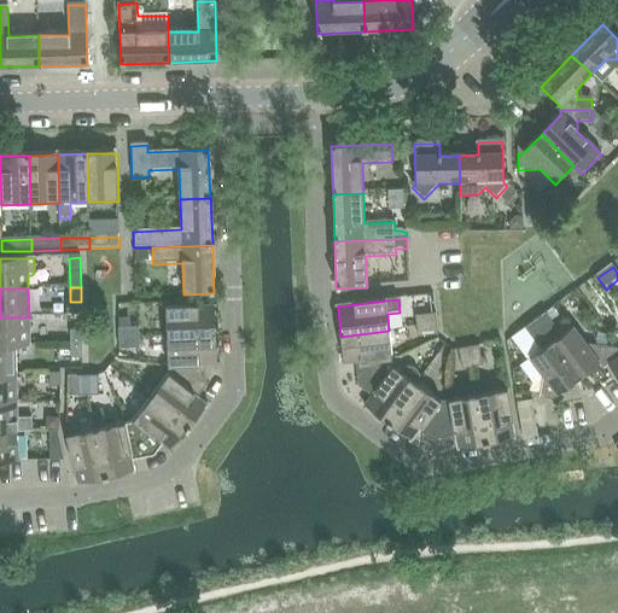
[(216,337),(215,307),(167,308),(168,338),(216,337)]
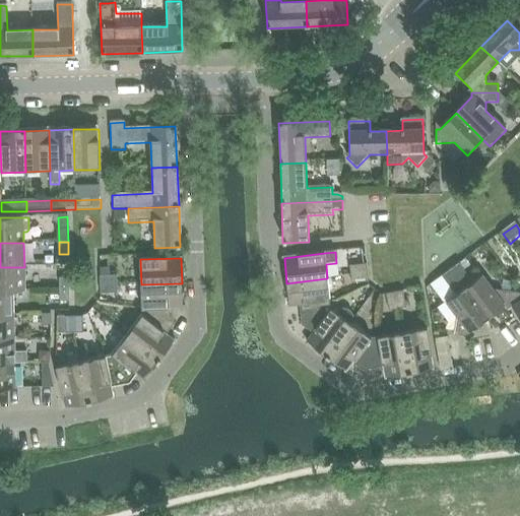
[(512,284),(503,283),(502,293),(493,291),(482,276),(472,283),(459,265),(450,271),(486,320),(505,307),(508,308),(511,294),(512,284)]
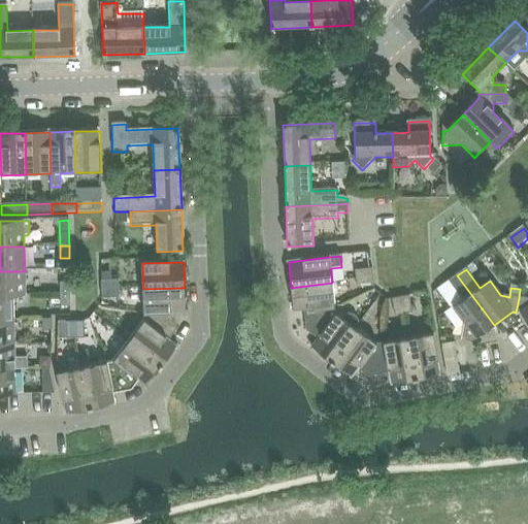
[(355,272),(356,281),(373,279),(372,270),(355,272)]
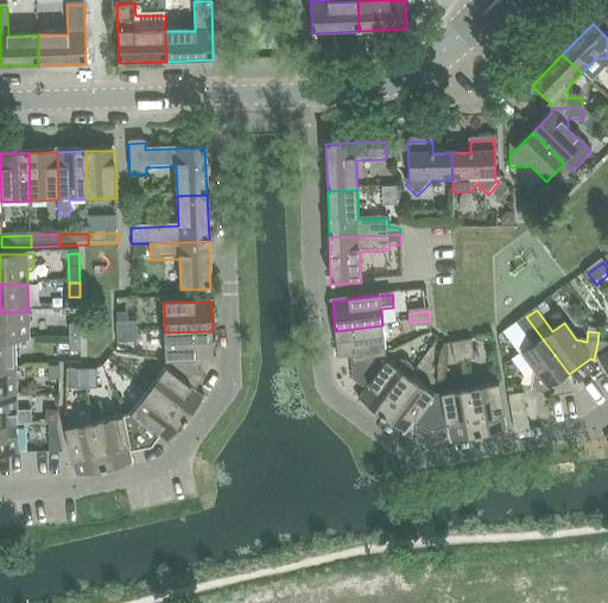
[(0,341),(16,342),(30,341),(29,312),(0,312),(0,341)]
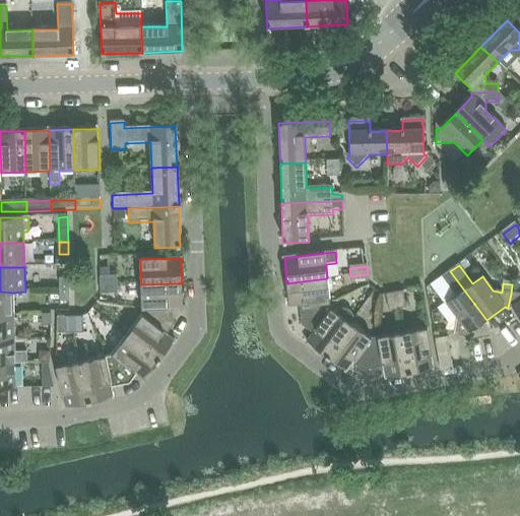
[(468,334),(486,320),(450,271),(442,277),(456,297),(446,304),(457,318),(454,335),(468,338),(468,334)]
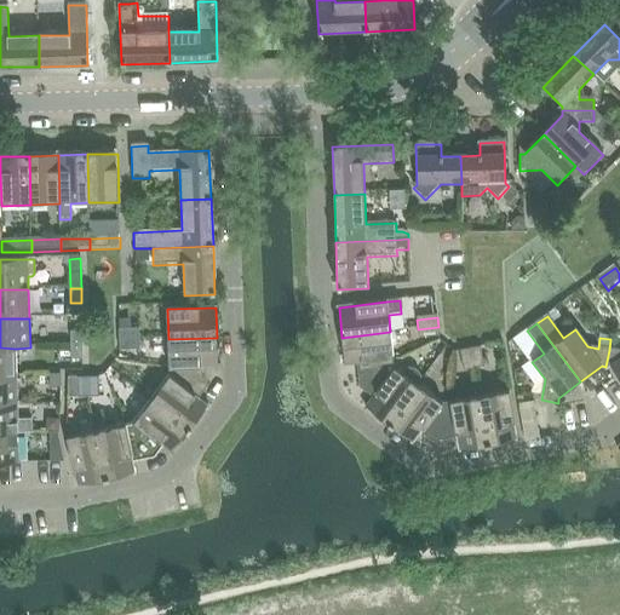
[(438,327),(418,329),(419,340),(440,338),(438,327)]
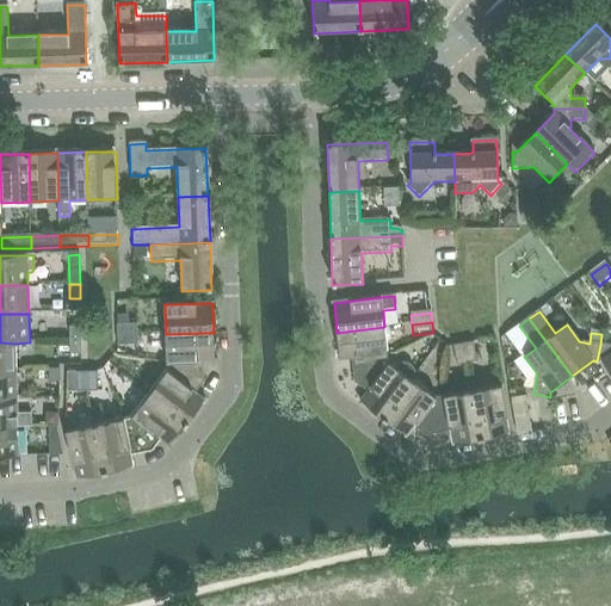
[(118,326),(118,336),(139,335),(137,326),(118,326)]
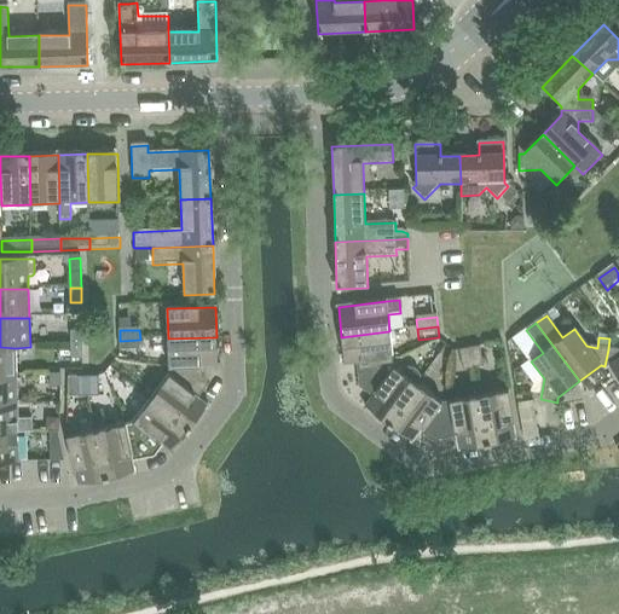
[(393,361),(389,331),(341,337),(345,366),(357,365),(393,361)]
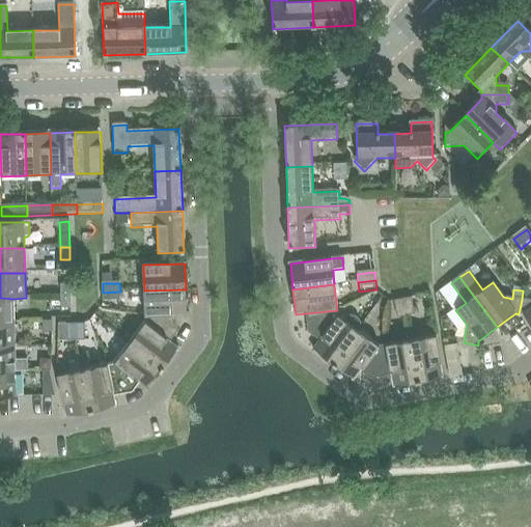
[(60,286),(61,298),(71,297),(71,286),(60,286)]
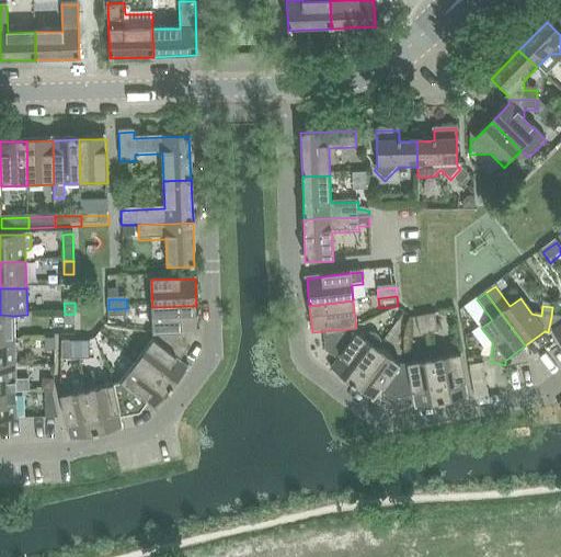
[(197,333),(196,306),(152,307),(153,334),(186,333),(197,333)]
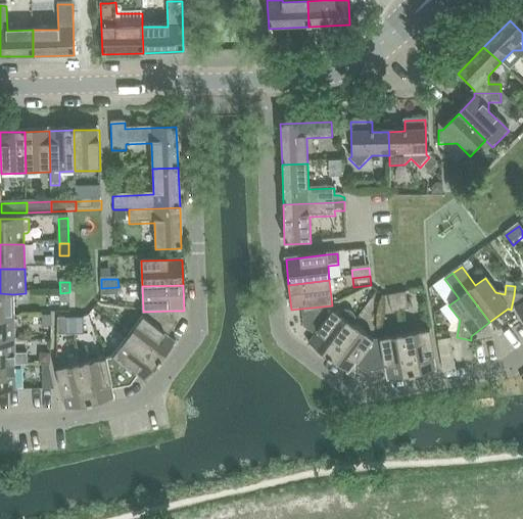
[(101,288),(101,297),(119,296),(119,287),(101,288)]
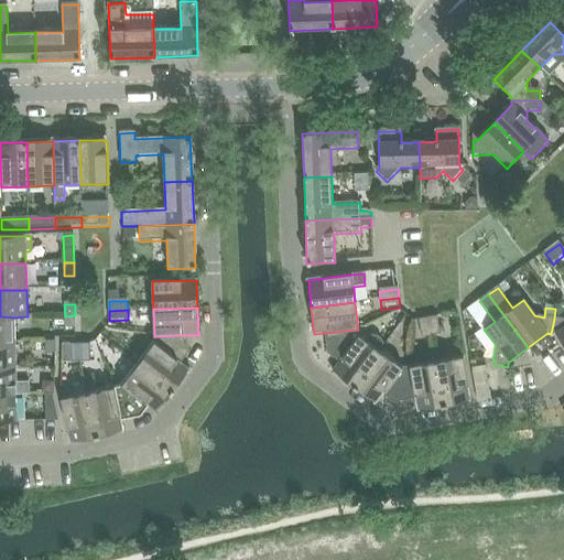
[(75,315),(65,316),(65,331),(75,331),(75,315)]
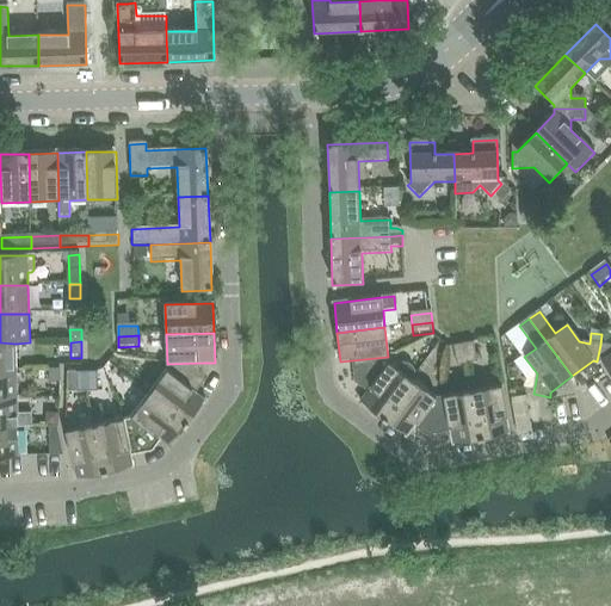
[(0,371),(16,371),(16,344),(0,342),(0,371)]
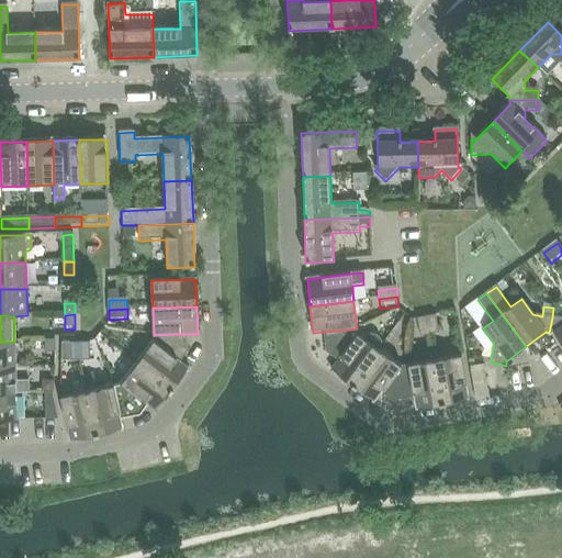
[(436,316),(426,319),(429,336),(439,334),(436,316)]
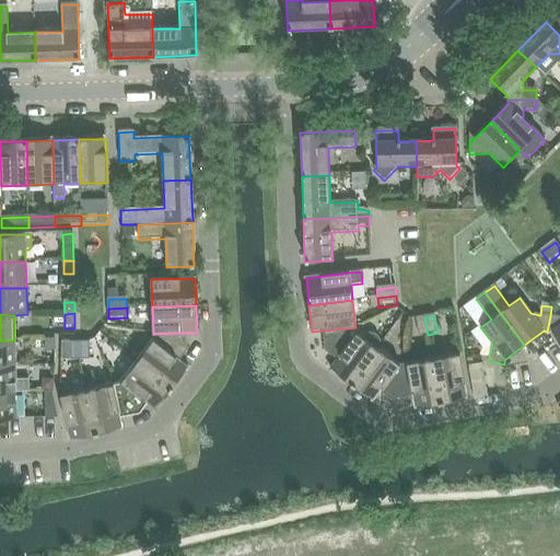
[(559,317),(550,316),(547,332),(551,332),(559,343),(559,317)]
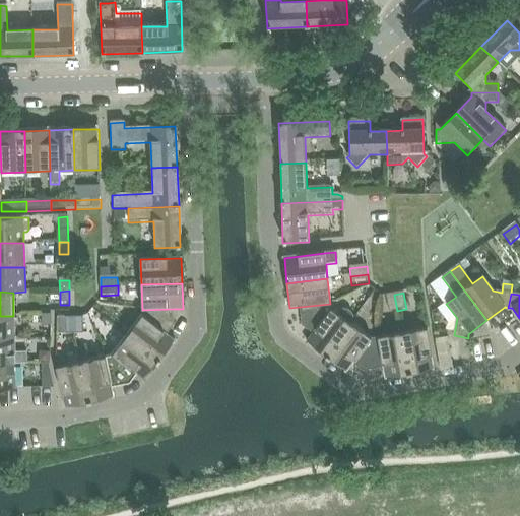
[(389,312),(397,311),(394,295),(386,296),(389,312)]
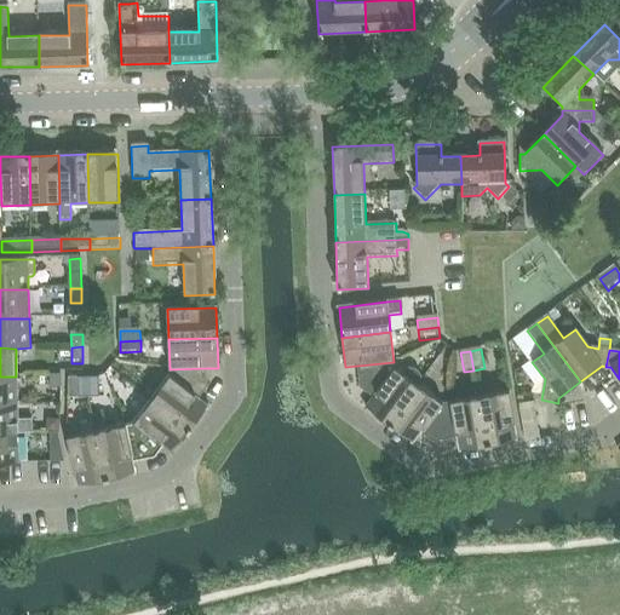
[(414,371),(409,369),(406,372),(403,375),(394,369),(394,362),(357,366),(360,390),(372,398),(365,408),(390,426),(418,388),(420,385),(420,379),(419,374),(414,371)]
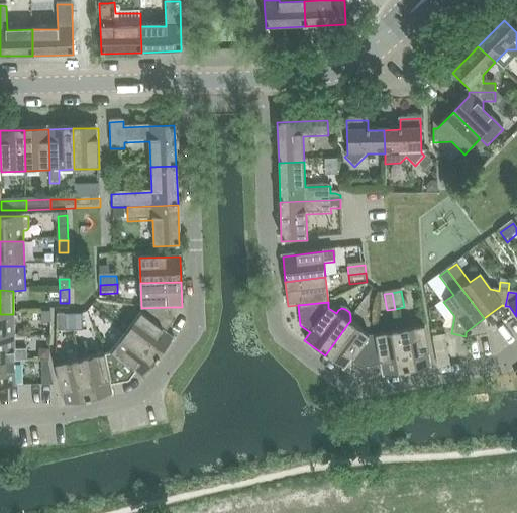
[(141,314),(126,334),(159,360),(174,339),(166,333),(173,324),(172,307),(141,308),(141,314)]
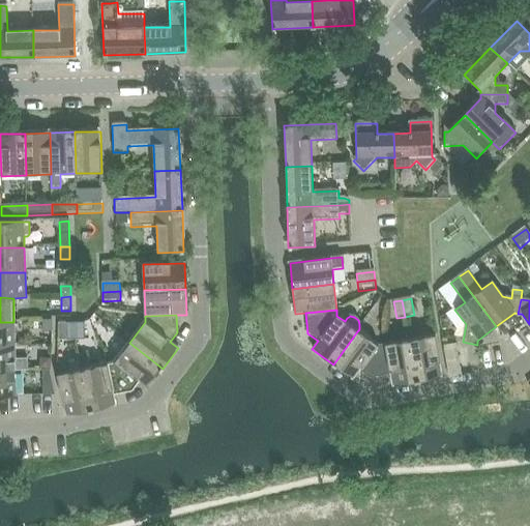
[(42,333),(52,333),(52,322),(42,321),(42,333)]
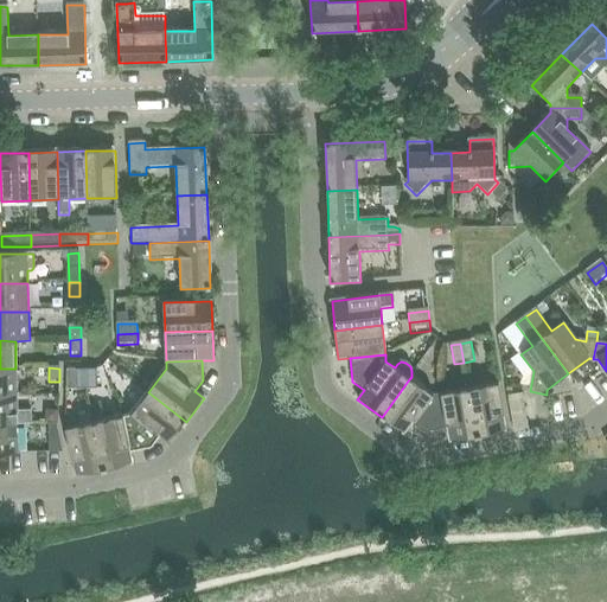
[(0,397),(17,397),(16,369),(0,369),(0,397)]
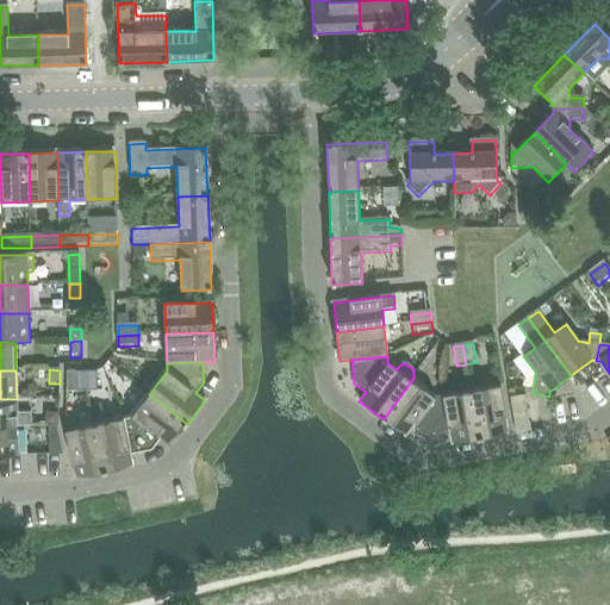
[(87,373),(76,373),(76,393),(87,393),(87,373)]
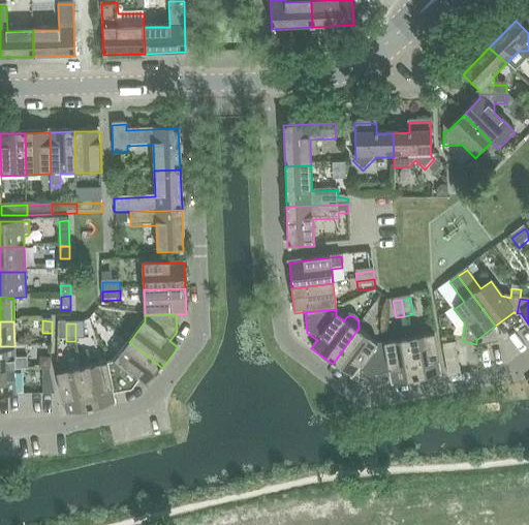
[(84,323),(75,323),(75,341),(85,340),(84,323)]
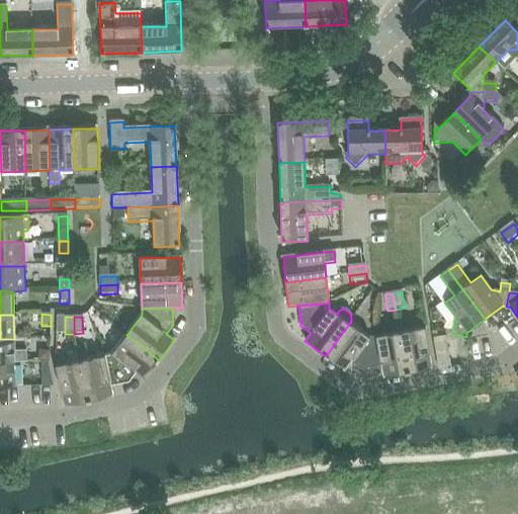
[(352,363),(361,371),(370,339),(349,324),(326,356),(346,371),(352,363)]
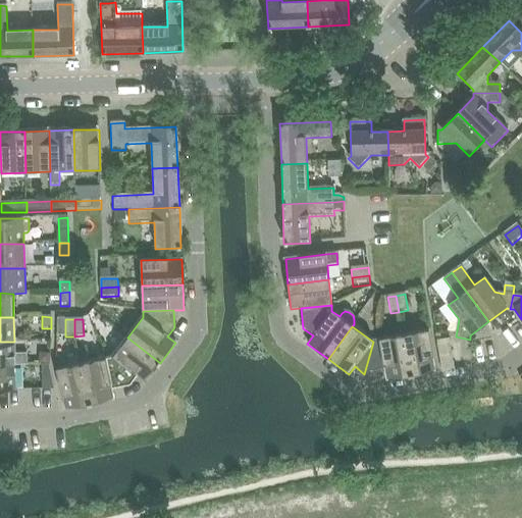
[(428,330),(404,335),(411,375),(435,371),(428,330)]
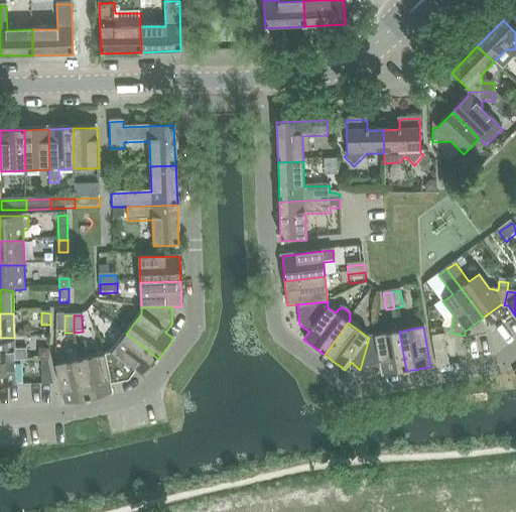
[(360,370),(380,366),(381,376),(406,371),(399,332),(374,336),(374,337),(369,338),(360,370)]
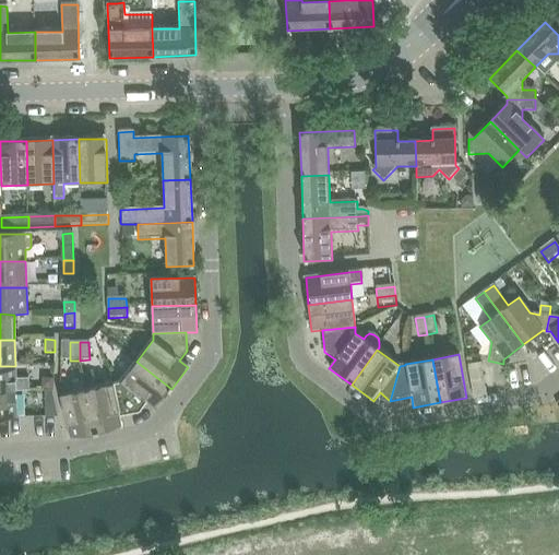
[(120,384),(114,385),(120,417),(139,414),(146,404),(154,411),(171,389),(137,362),(120,384)]
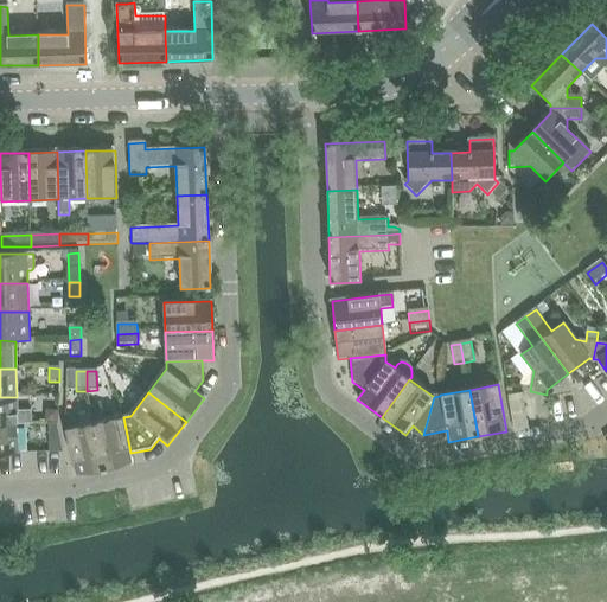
[(0,426),(18,426),(31,426),(31,412),(17,412),(17,397),(0,397),(0,426)]
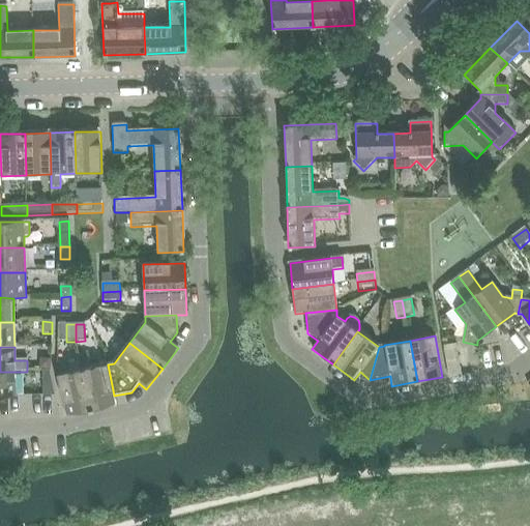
[(466,354),(448,357),(452,378),(469,375),(466,354)]
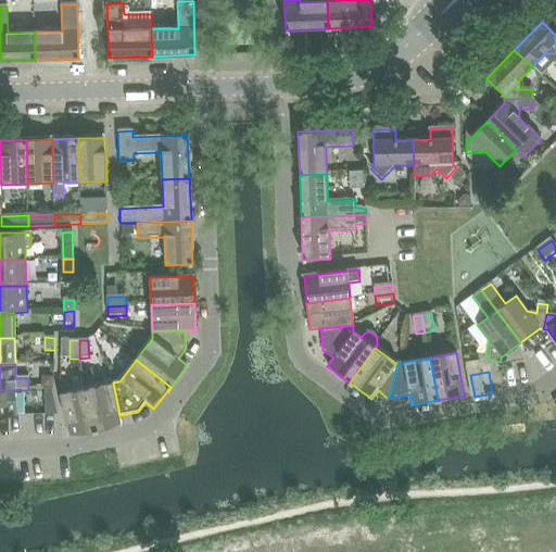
[(122,425),(119,415),(113,383),(86,388),(96,431),(122,425)]
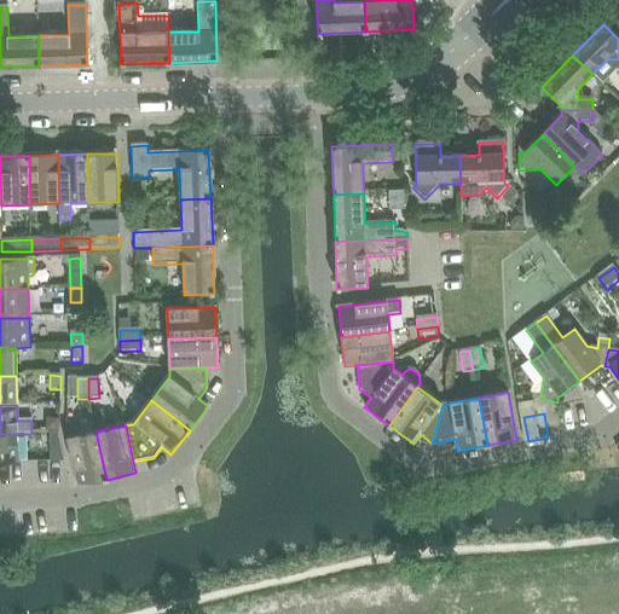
[(106,480),(96,432),(67,439),(76,486),(106,480)]
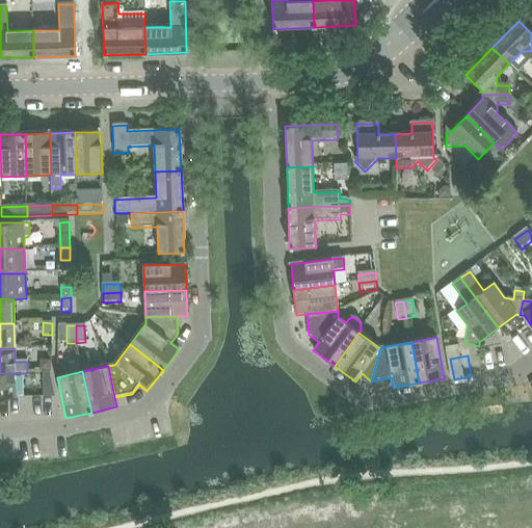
[(0,399),(16,399),(16,373),(0,373),(0,399)]
